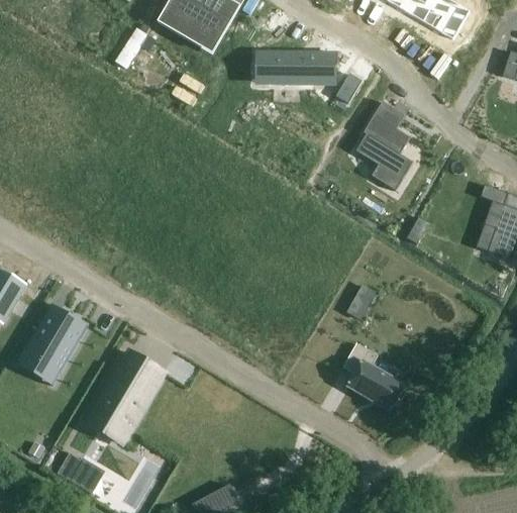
[(175,0),(163,20),(191,37),(193,38),(206,45),(216,28),(221,31),(235,7),(222,0),(175,0)]
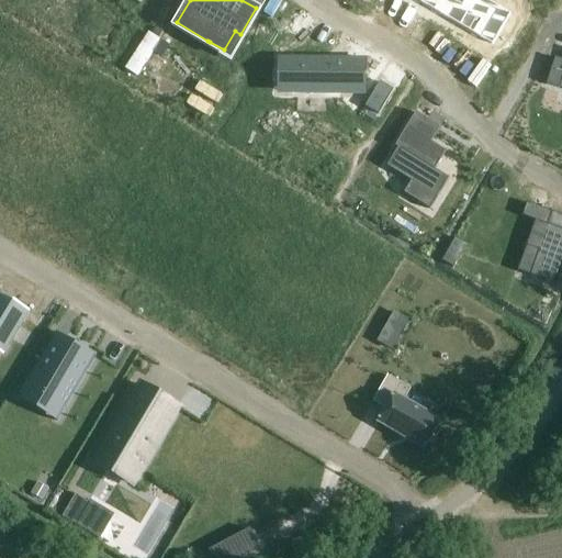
[(419,0),(495,42),(513,9),(496,0),(419,0)]
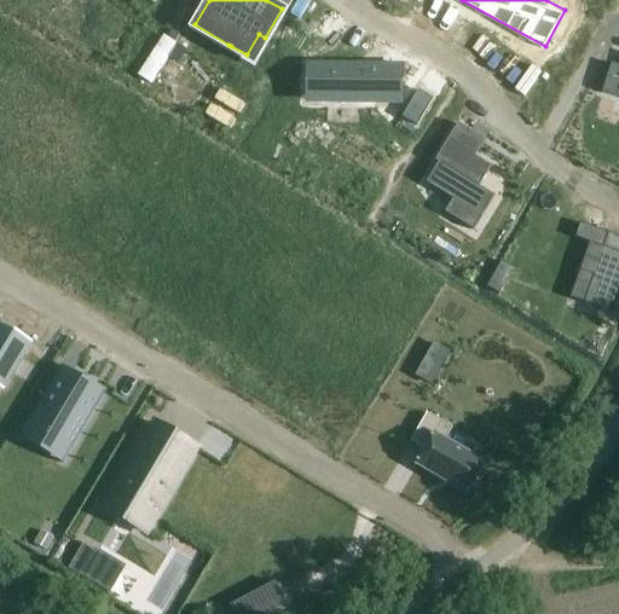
[(162,33),(137,73),(151,81),(177,41),(162,33)]
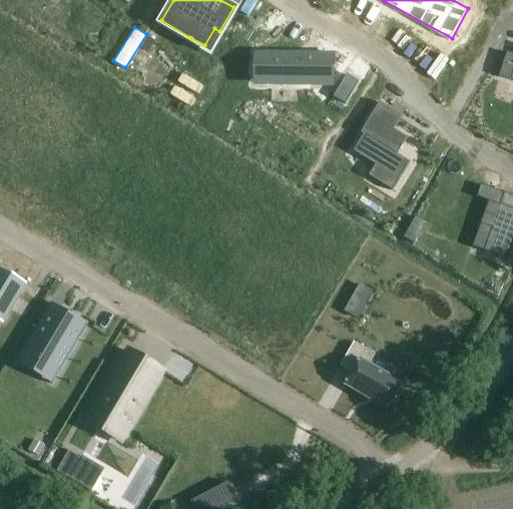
[(512,52),(507,50),(499,74),(511,78),(512,72),(512,52)]
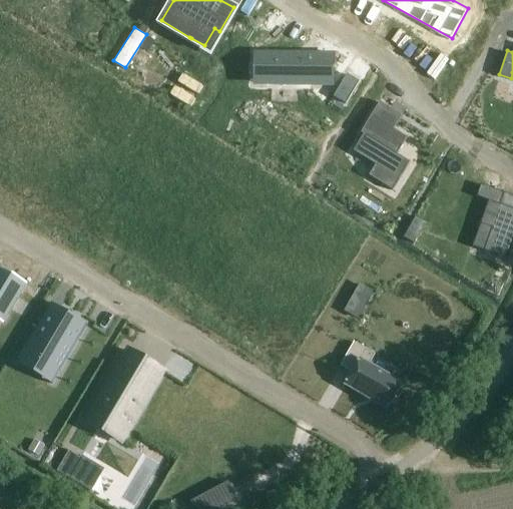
[(267,51),(267,81),(332,81),(333,52),(267,51)]
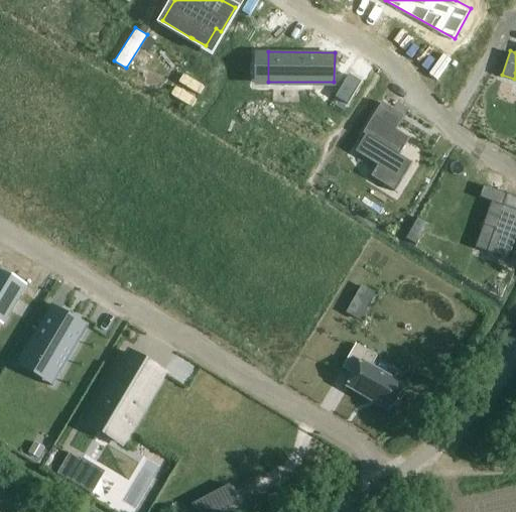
[(349,73),(336,95),(348,103),(361,80),(349,73)]
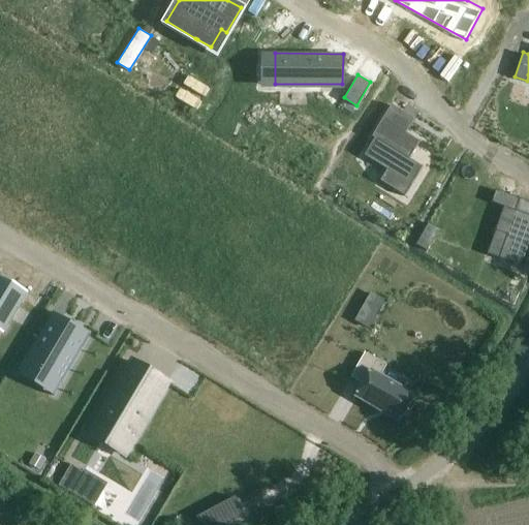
[(374,136),(364,154),(369,157),(374,159),(386,167),(412,183),(423,165),(410,157),(421,140),(406,131),(411,124),(405,120),(409,114),(402,110),(392,102),(372,134),(374,136)]
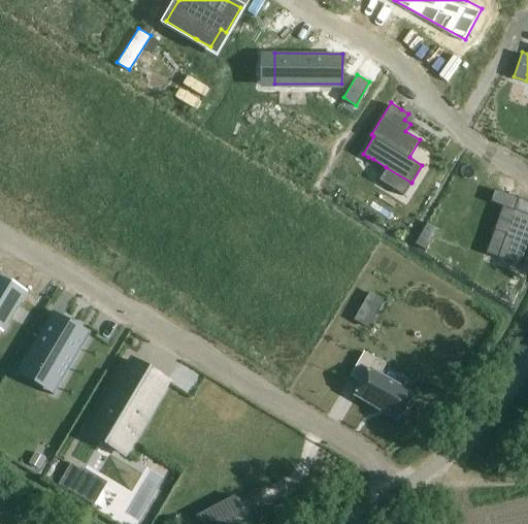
[(527,213),(503,204),(494,228),(506,232),(498,256),(522,264),(527,247),(527,213)]
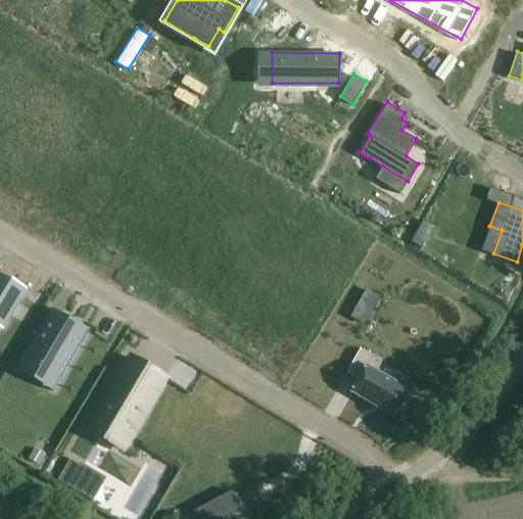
[(0,271),(0,323),(2,325),(26,286),(0,271)]
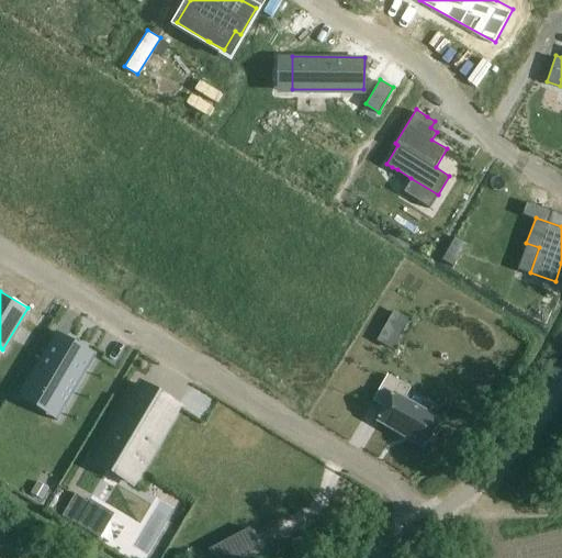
[(388,310),(382,319),(393,325),(395,326),(401,317),(398,315),(388,310)]
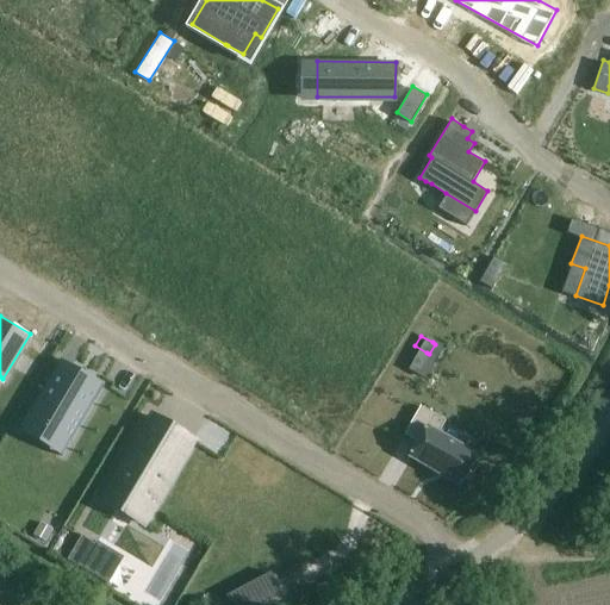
[(61,357),(25,416),(66,441),(68,442),(75,430),(104,382),(97,379),(61,357)]
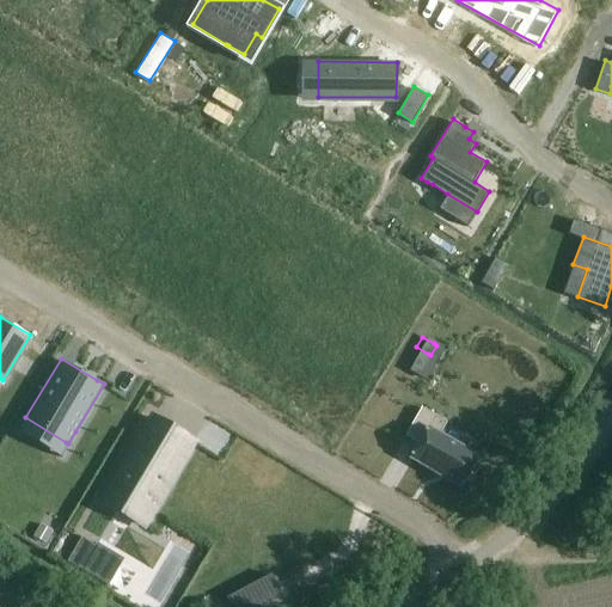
[(422,405),(407,433),(421,441),(412,457),(461,484),(466,477),(470,479),(478,465),(475,463),(478,455),(440,433),(447,420),(422,405)]
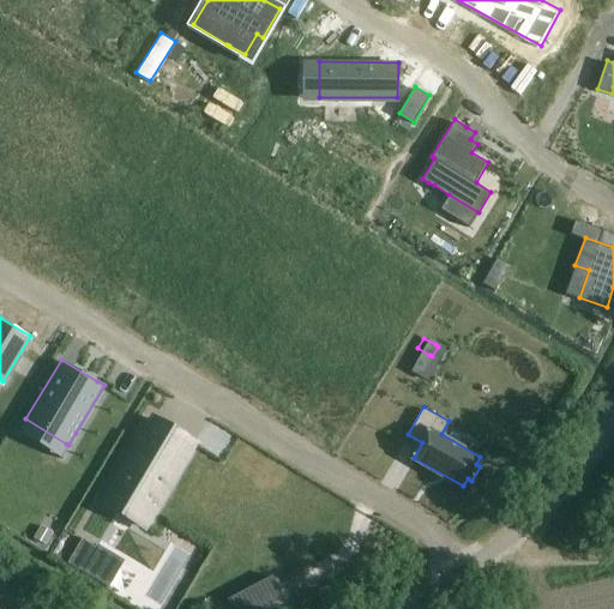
[(155,417),(104,501),(144,525),(193,440),(155,417)]
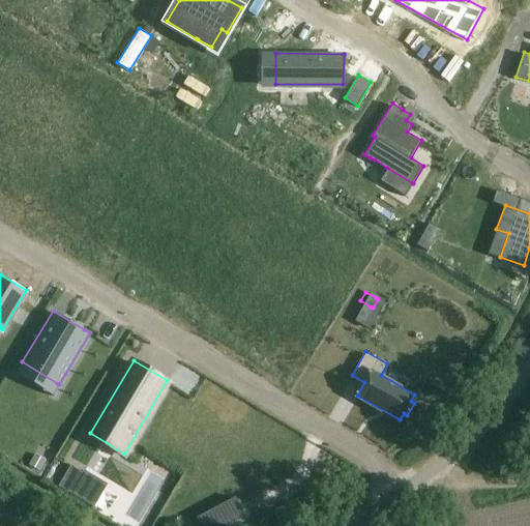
[(35,453),(29,463),(39,468),(46,459),(35,453)]
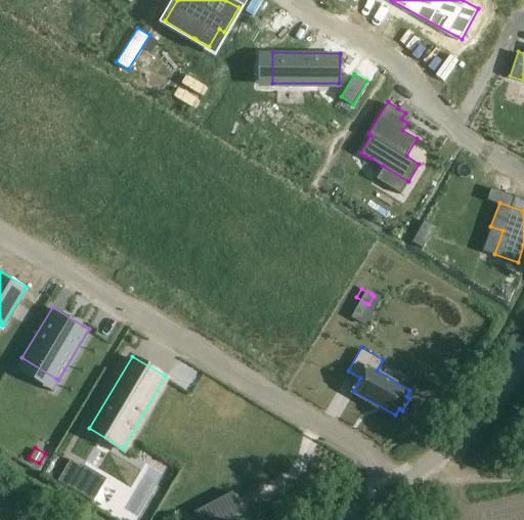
[(71,460),(59,479),(71,485),(82,466),(71,460)]
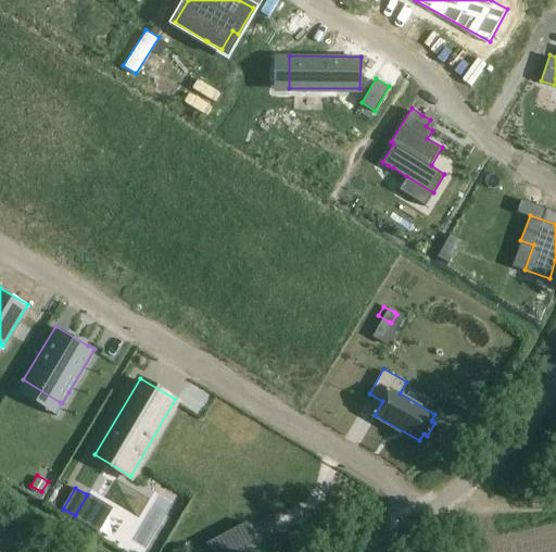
[(253,511),(205,529),(213,551),(218,551),(263,535),(253,511)]
